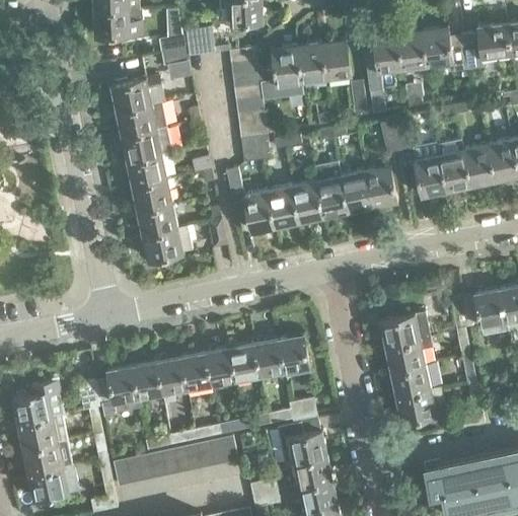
[(92,0),(93,9),(129,8),(129,9),(140,9),(139,0),(92,0)]
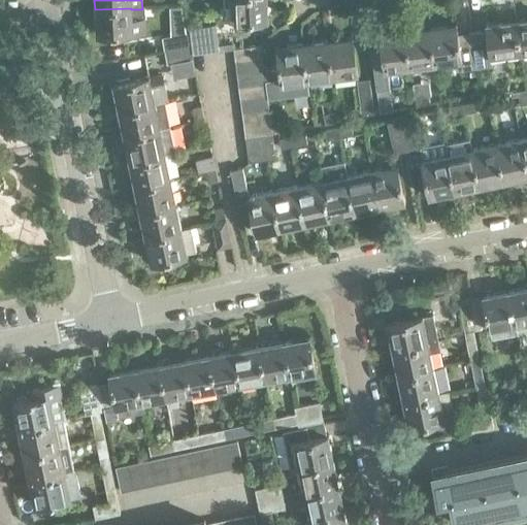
[(266,0),(222,0),(223,9),(232,9),(233,33),(251,32),(251,31),(255,31),(255,22),(267,22),(266,0)]
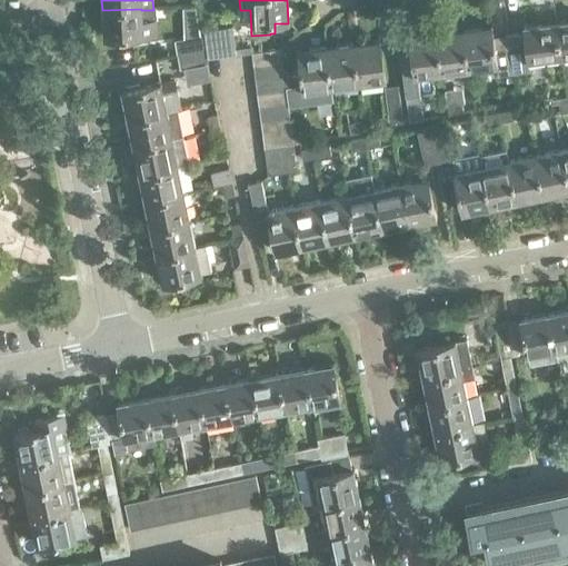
[(141,9),(102,10),(103,39),(158,37),(158,21),(142,21),(141,10),(141,9)]
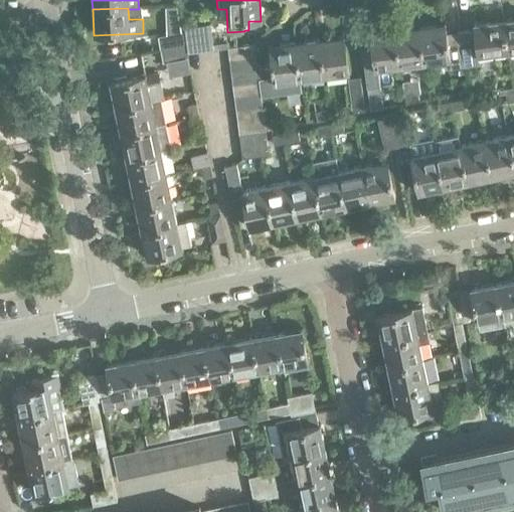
[(513,52),(513,18),(503,20),(507,54),(513,52)]
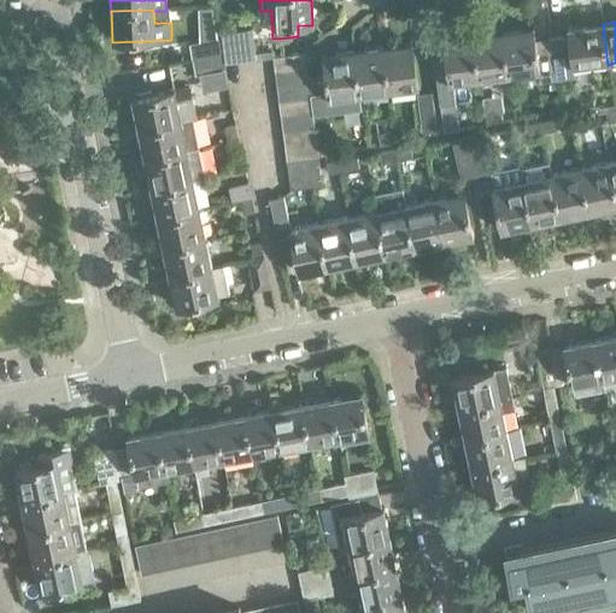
[(568,37),(551,39),(557,82),(574,80),(573,70),(608,65),(603,24),(567,29),(568,37)]
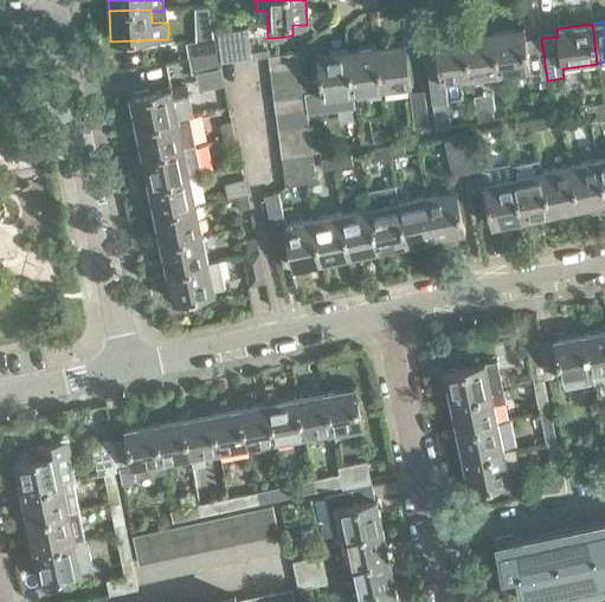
[(220,64),(250,60),(246,31),(217,34),(220,64)]
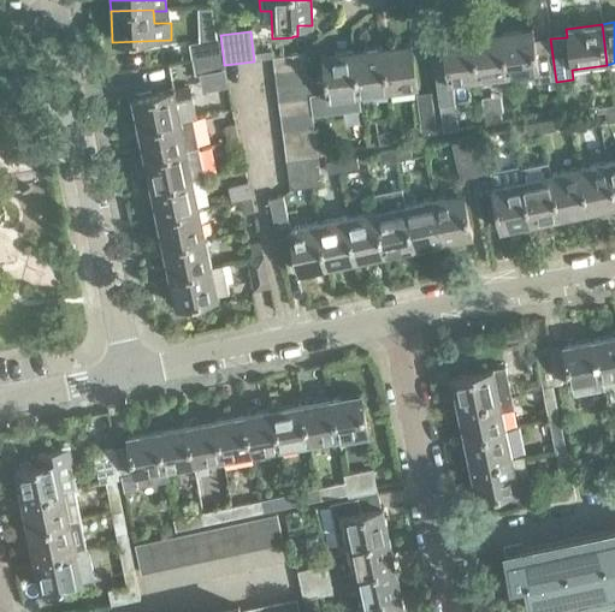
[(533,34),(503,37),(509,78),(538,75),(539,84),(556,82),(550,39),(534,41),(533,34)]
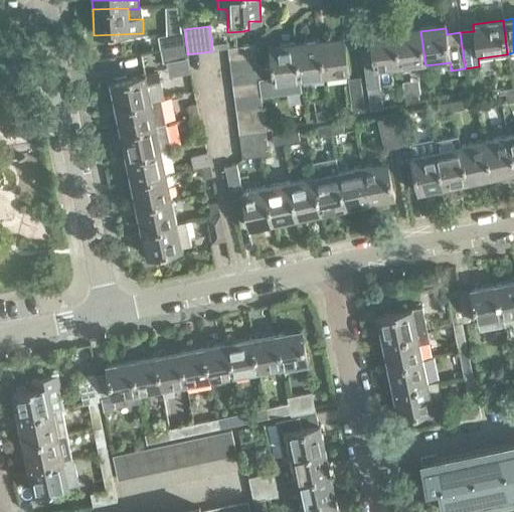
[(425,65),(420,31),(395,35),(400,68),(425,65)]
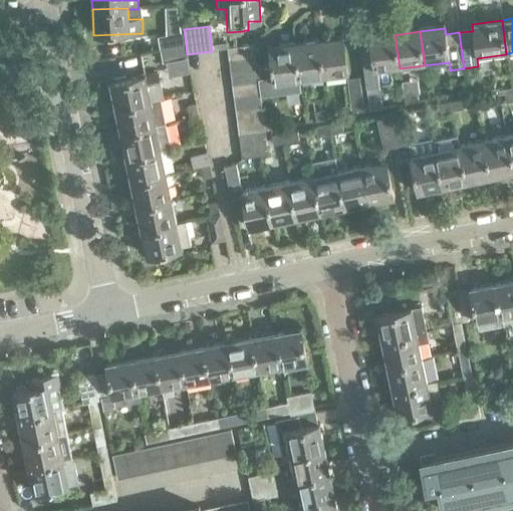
[(159,51),(185,47),(183,34),(157,38),(159,51)]
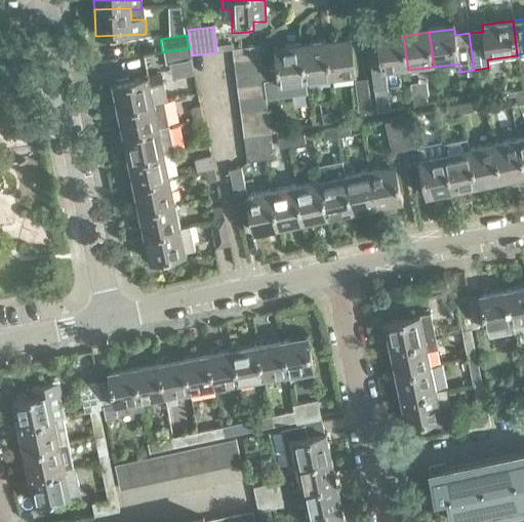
[(408,70),(403,36),(377,39),(383,74),(408,70)]
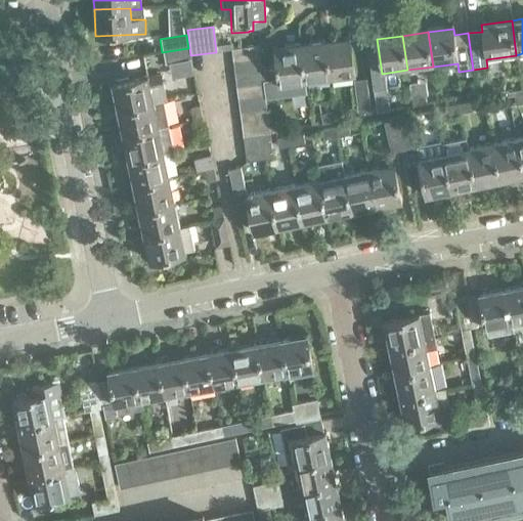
[(350,42),(324,45),(330,80),(355,77),(350,42)]
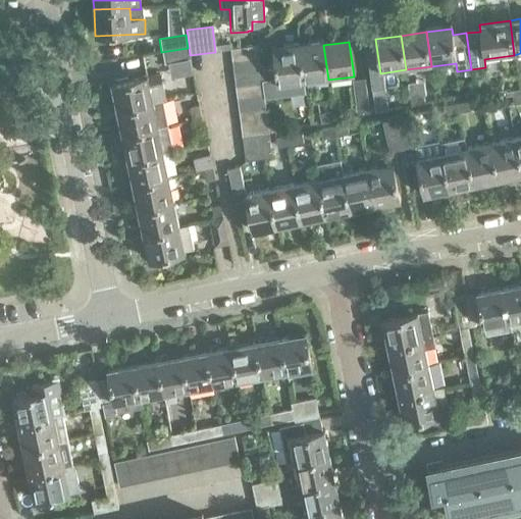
[(328,80),(323,45),(299,48),(304,83),(328,80)]
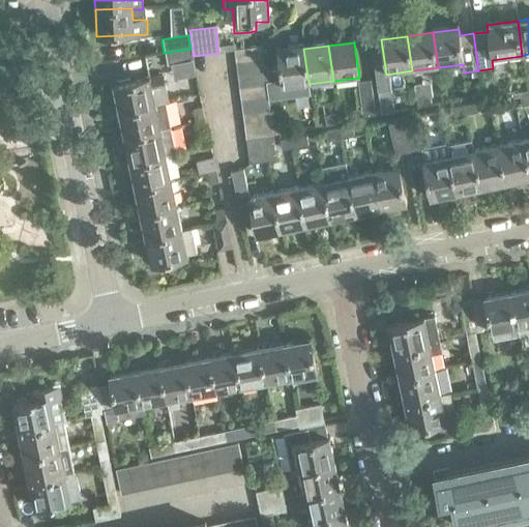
[(235,64),(262,60),(261,48),(234,51),(235,64)]
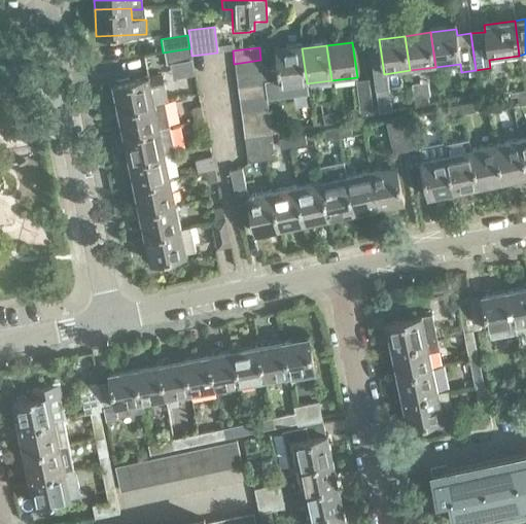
[(189,48),(163,53),(166,66),(191,62),(189,48)]
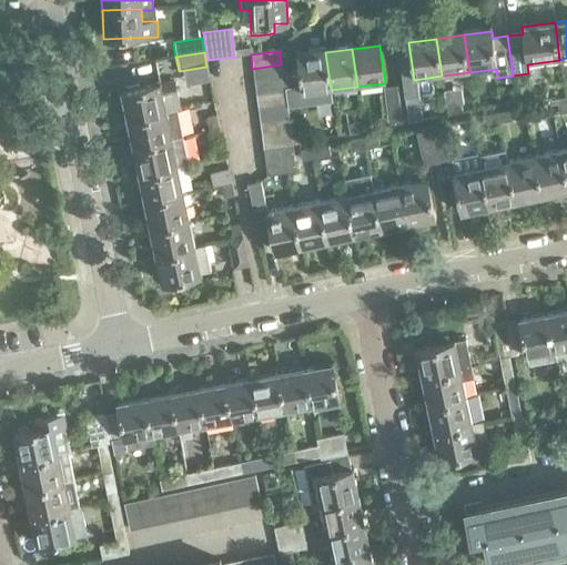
[(285,92),(286,106),(286,107),(304,104),(302,94),(331,90),(325,52),(297,57),(300,71),(282,73),(283,79),(285,92)]
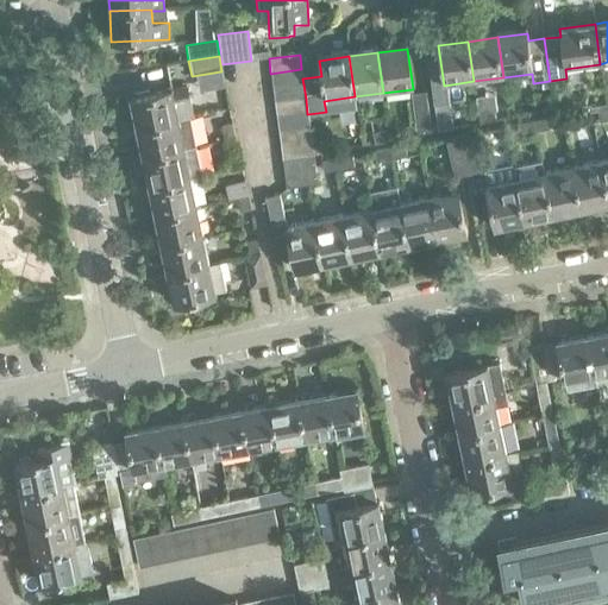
[(273,89),(304,84),(302,79),(301,69),(270,74),(273,89)]
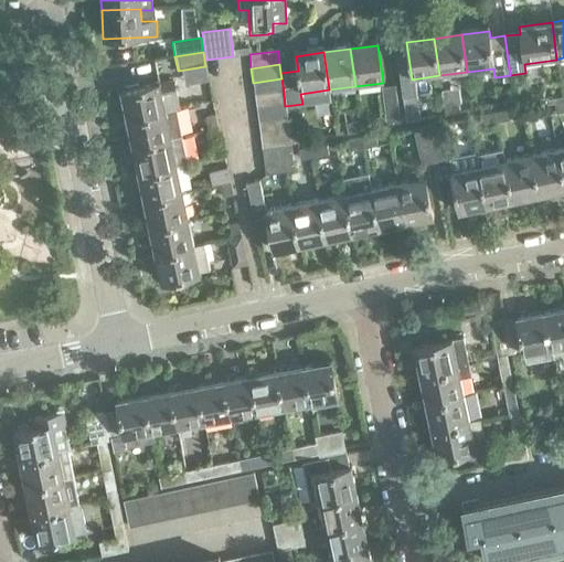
[(255,96),(284,92),(282,78),(253,83),(255,96)]
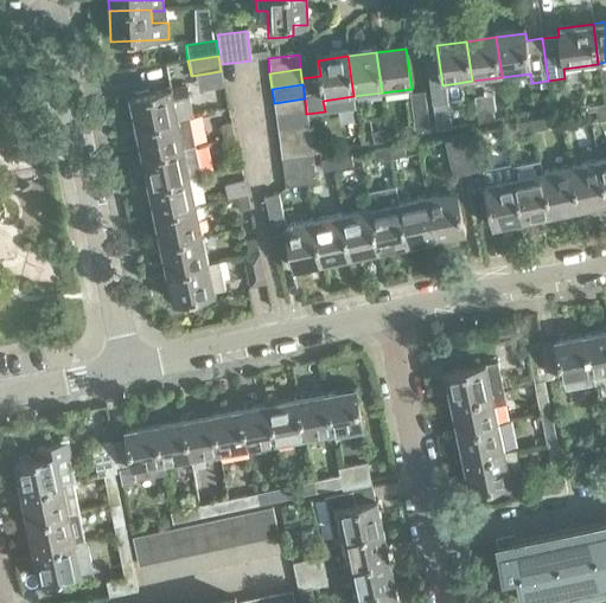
[(190,103),(186,88),(129,100),(135,129),(178,121),(176,107),(190,103)]
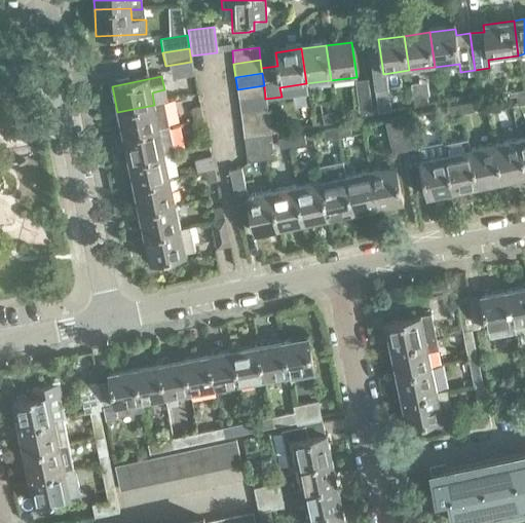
[(386,78),(373,80),(378,115),(390,113),(386,78)]
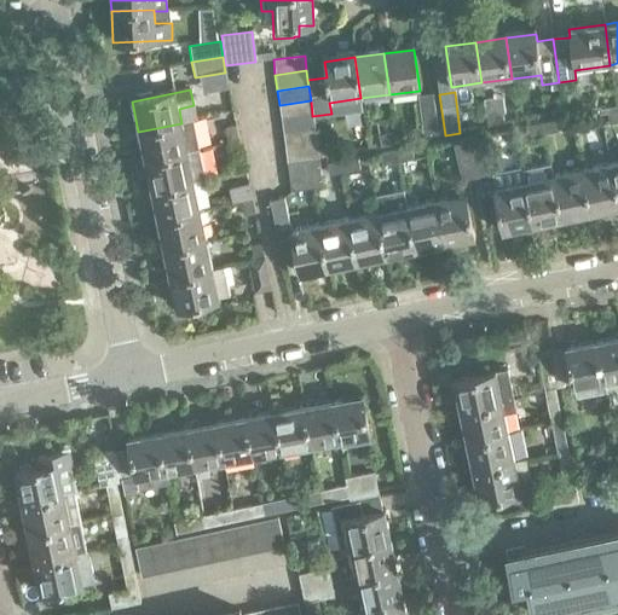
[(438,135),(432,96),(417,97),(422,138),(438,135)]
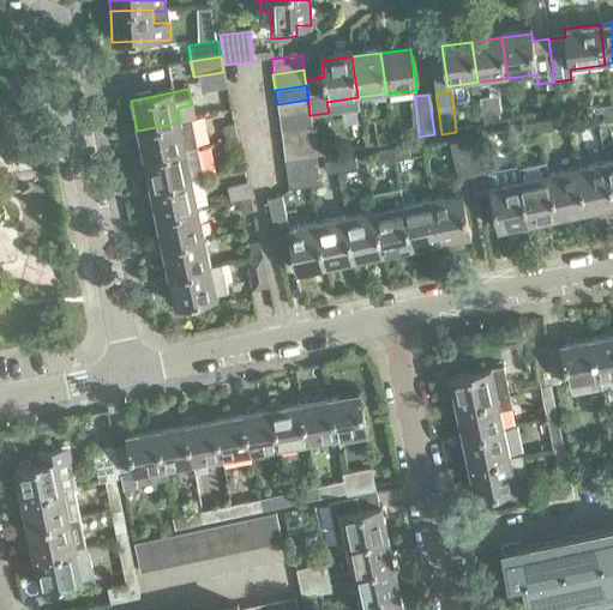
[(278,119),(310,114),(308,100),(277,104),(278,119)]
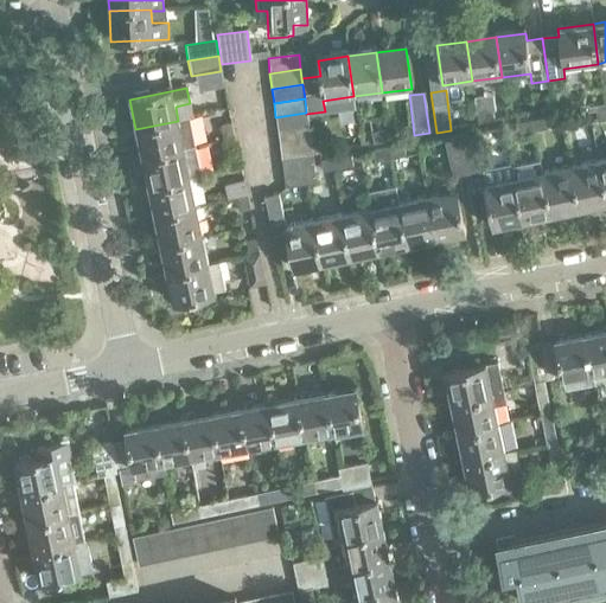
[(597,123),(605,121),(605,106),(588,108),(588,114),(595,113),(597,123)]
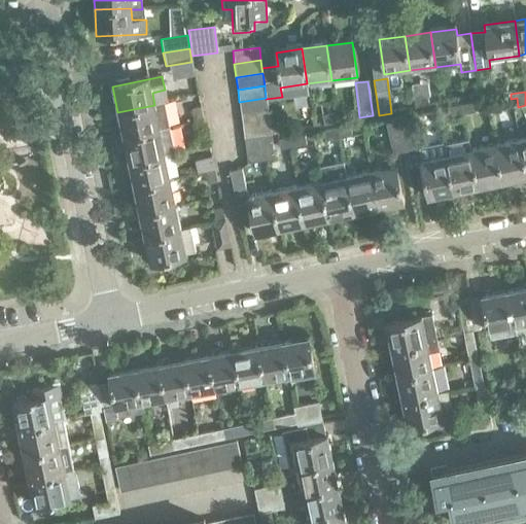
[(413,100),(415,109),(428,106),(427,97),(413,100)]
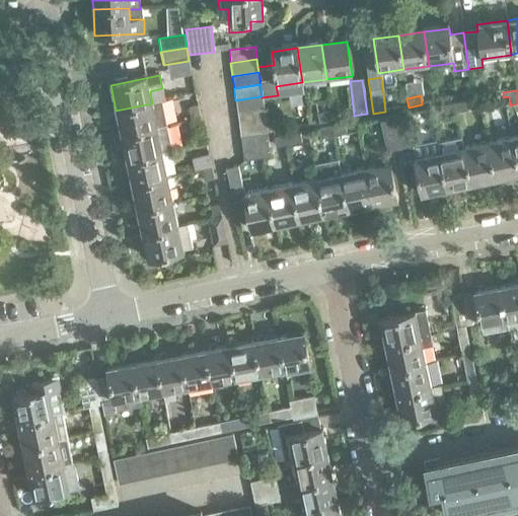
[(237,114),(264,109),(262,97),(262,96),(235,100),(237,114)]
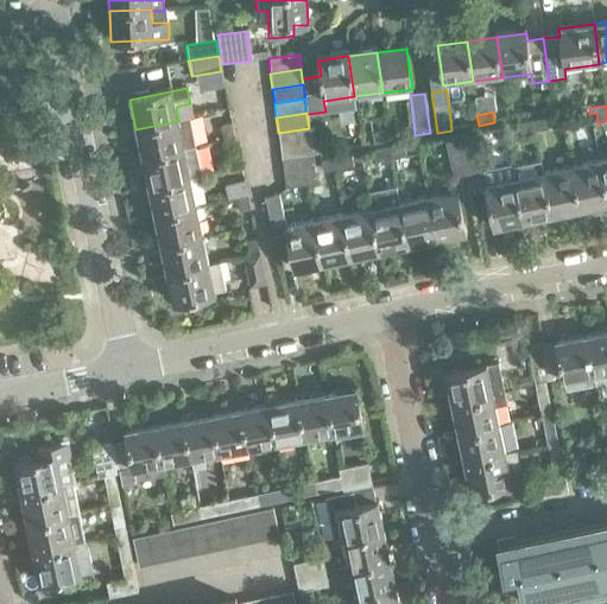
[(547,120),(516,126),(518,137),(549,131),(547,120)]
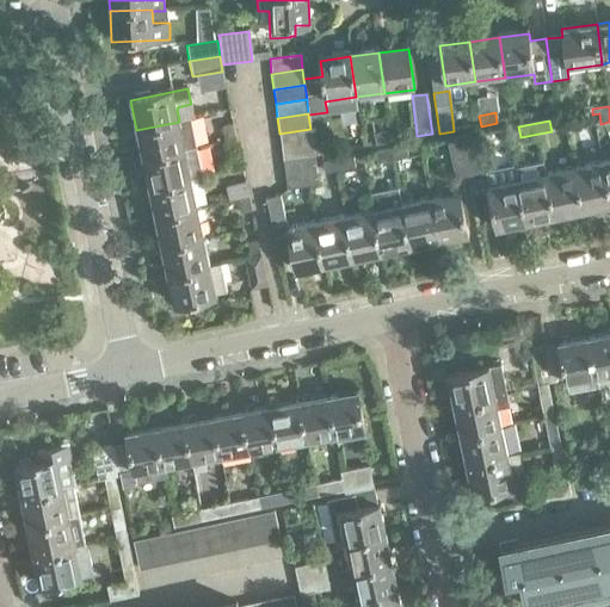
[(186,150),(179,122),(136,130),(142,160),(186,150)]
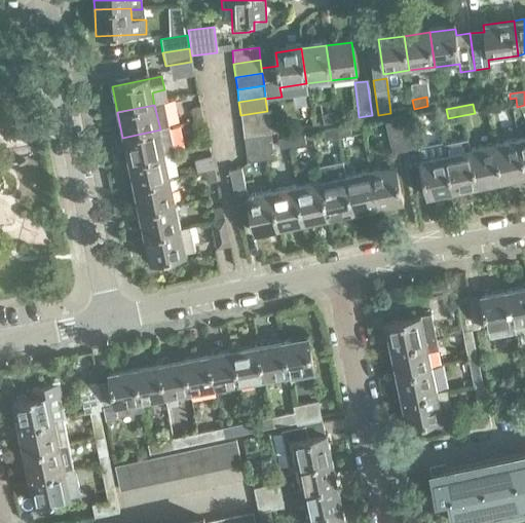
[(194,123),(203,121),(200,108),(191,110),(194,123)]
